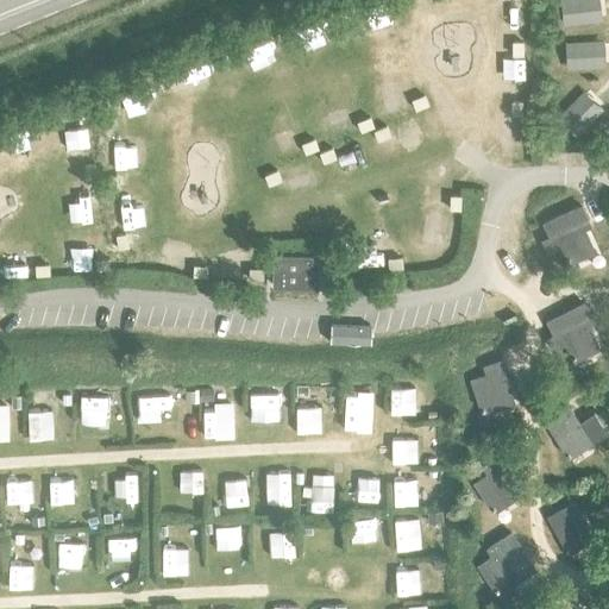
[(548,237),(541,240),(546,251),(559,245),(566,262),(592,250),(581,224),(588,221),(581,206),(542,224),(548,237)]
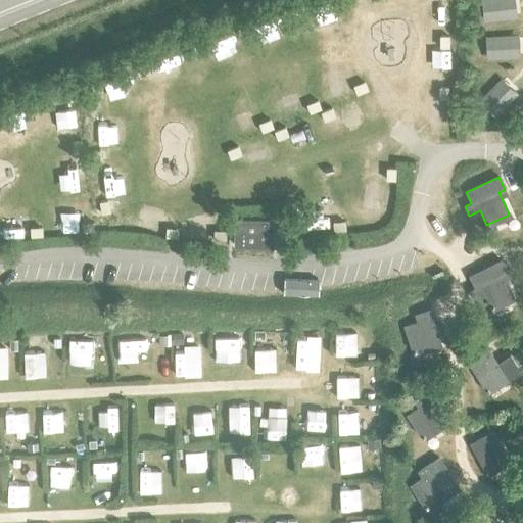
[(236,221),(235,245),(271,246),(272,221),(236,221)]
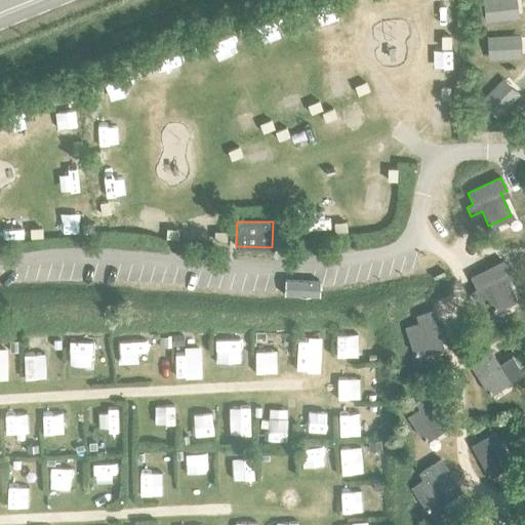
[(476,288),(470,291),(476,301),(486,296),(493,310),(515,298),(503,276),(509,274),(502,260),(471,277),(476,288)]
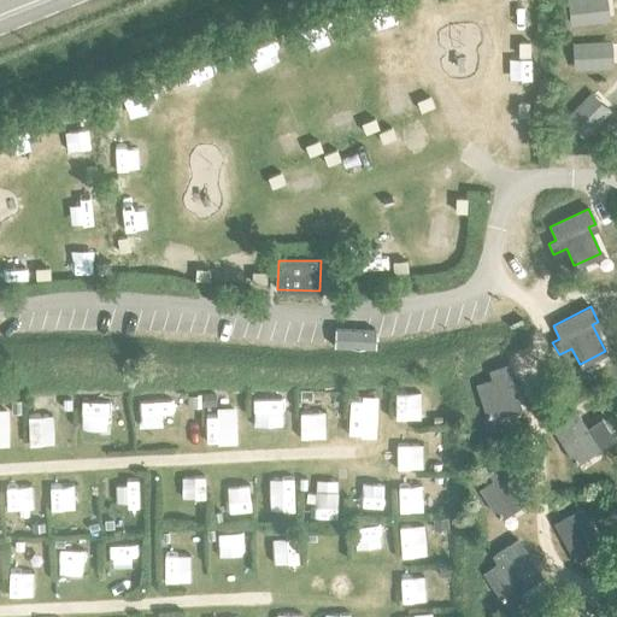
[(509,325),(511,330),(523,325),(521,319),(509,325)]
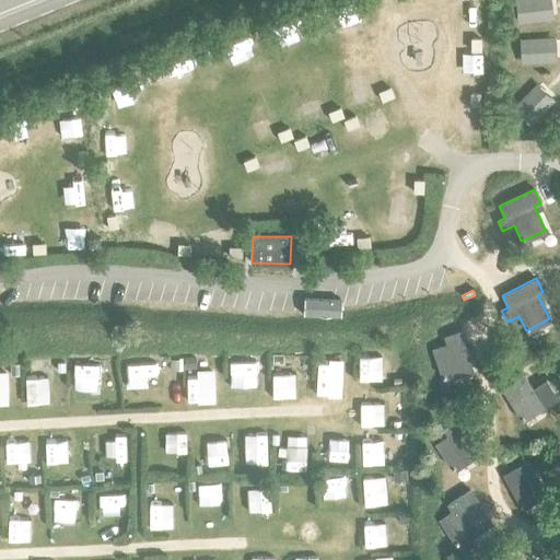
[(432,350),(442,377),(471,368),(458,331),(444,337),(447,345),(432,349),(432,350)]
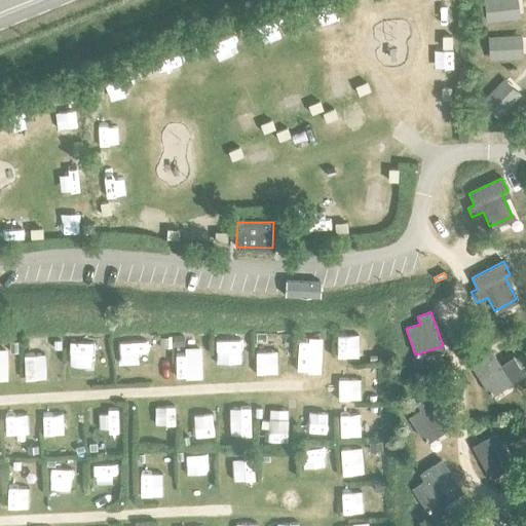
[(264,333),(255,333),(255,335),(256,342),(264,341),(264,335),(264,333)]
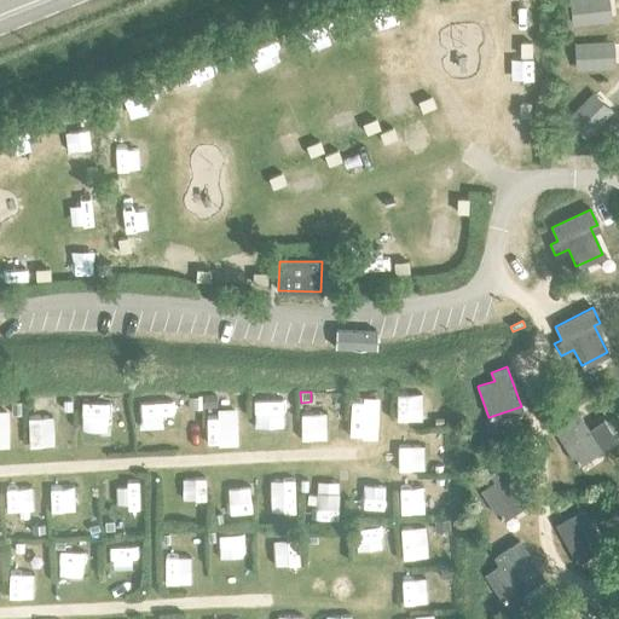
[(215,395),(203,395),(203,398),(203,408),(215,408),(215,397),(215,395)]
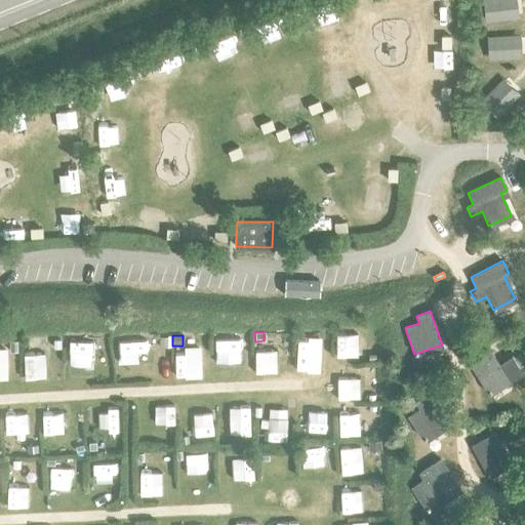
[(470,365),(488,393),(521,372),(511,357),(499,365),(490,352),(470,365)]
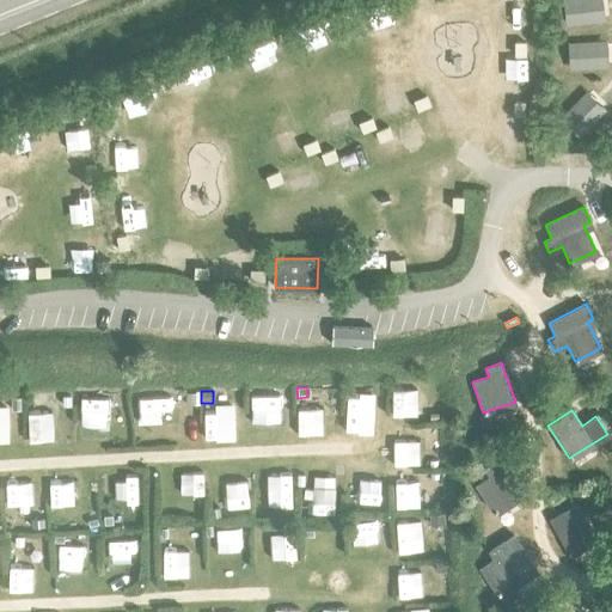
[(490,476),(476,485),(494,513),(522,494),(499,459),(484,467),(490,476)]
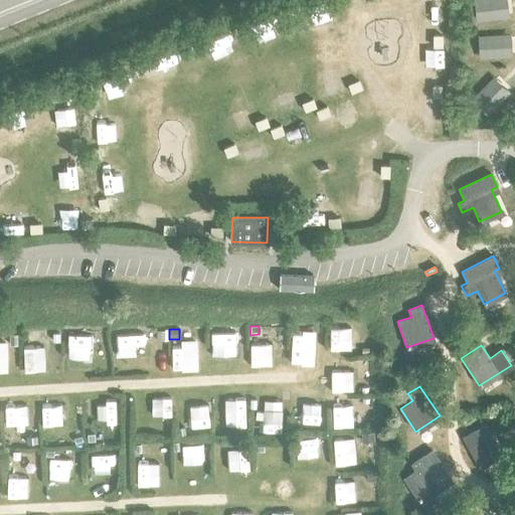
[(463,437),(479,466),(500,454),(484,425),(463,437)]
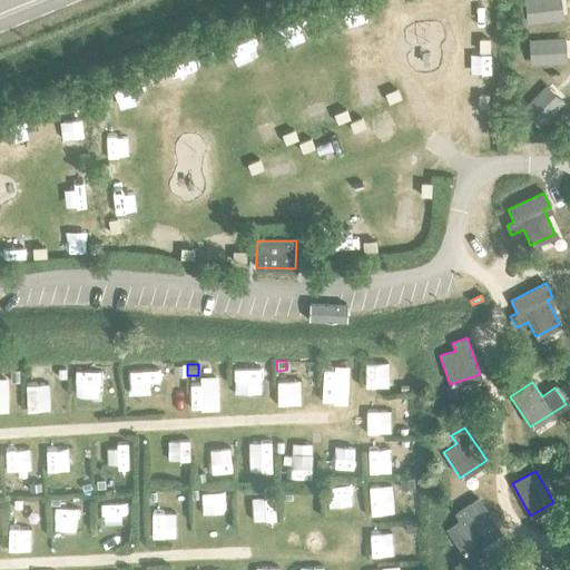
[(204,472),(195,473),(196,482),(205,481),(204,472)]
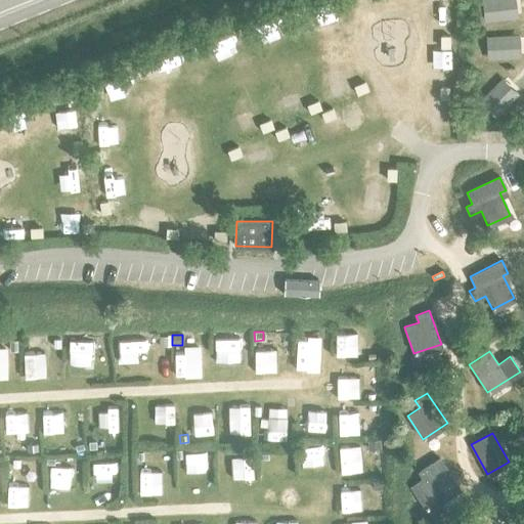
[(81,439),(72,440),(73,449),(82,448),(81,439)]
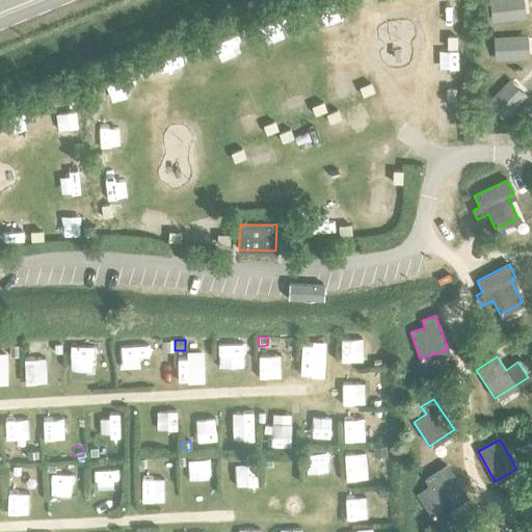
[(384,447),(373,448),(373,456),(386,456),(386,447),(384,447)]
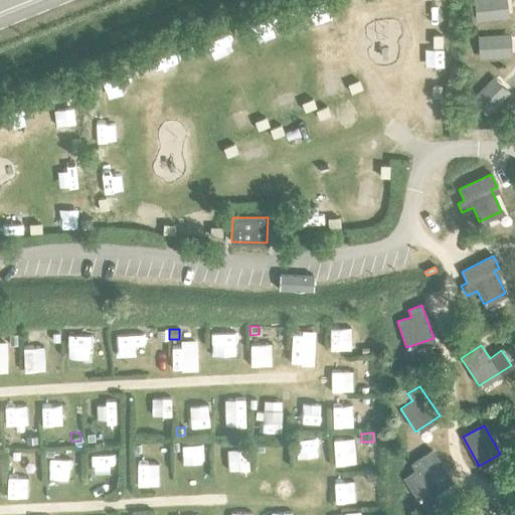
[(415,471),(404,479),(419,500),(451,479),(432,451),(411,464),(415,471)]
